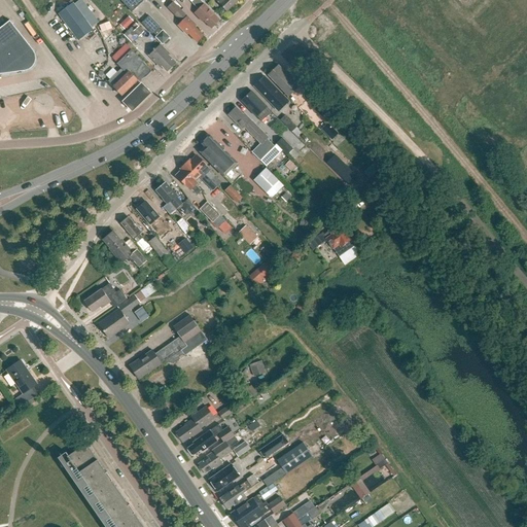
[(94,31),(73,3),(73,2),(76,0),(68,0),(55,10),(58,14),(78,42),(91,33),(94,31)]
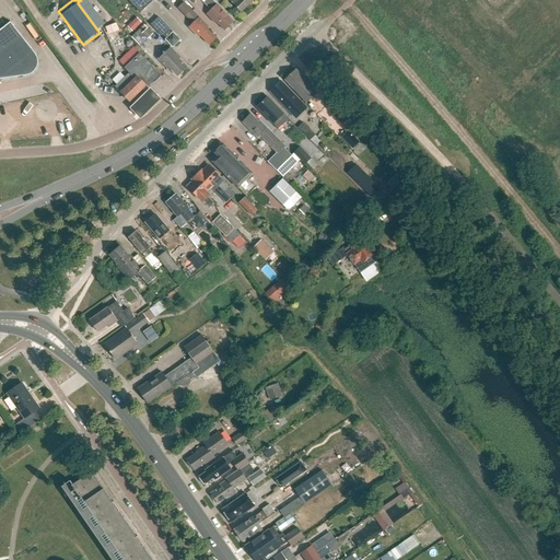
[(127,0),(140,13),(152,2),(150,0),(127,0)]
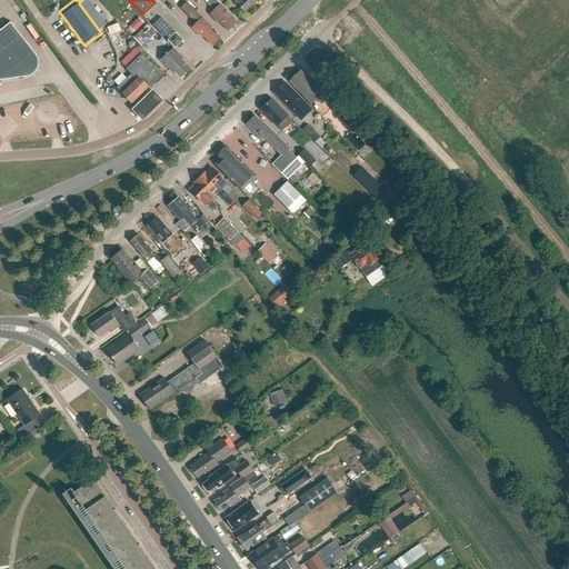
[(228,31),(237,23),(215,0),(209,0),(206,3),(213,11),(209,16),(218,25),(219,23),(228,31)]
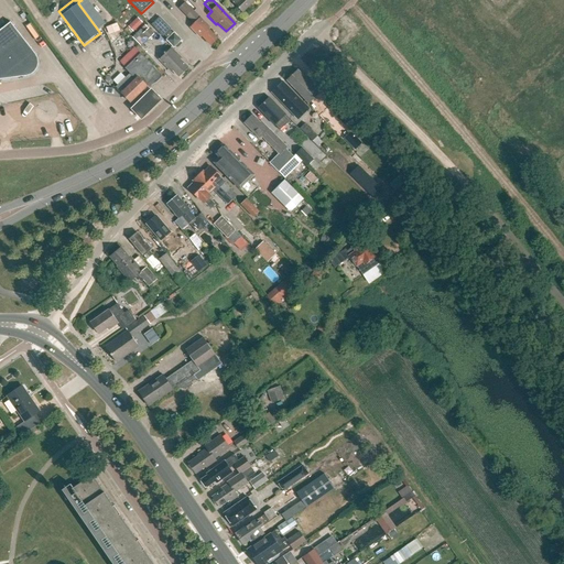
[(231,0),(230,1),(242,13),(256,0),(231,0)]
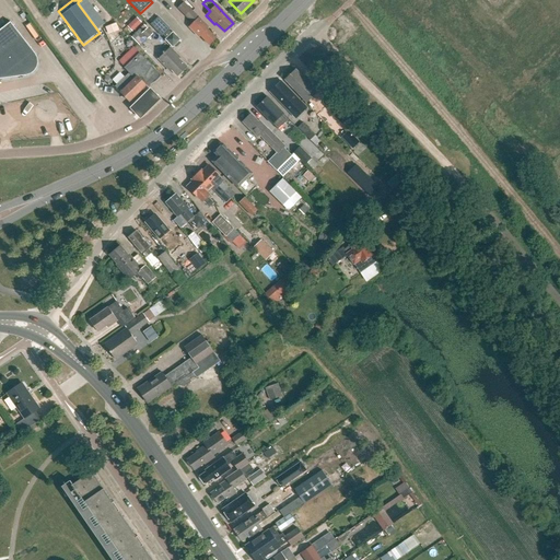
[(209,46),(217,38),(208,30),(209,28),(185,3),(178,9),(194,24),(189,27),(199,37),(200,36),(209,46)]
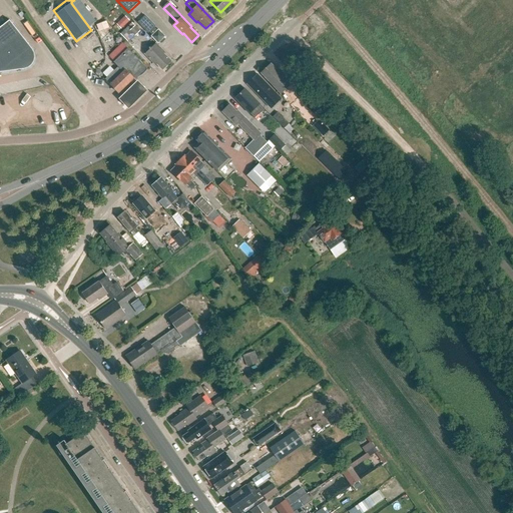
[(164,37),(164,36),(157,29),(157,30),(153,27),(154,26),(144,15),(137,22),(147,33),(148,32),(151,35),(150,36),(157,43),(158,43),(160,43),(163,40),(164,37)]
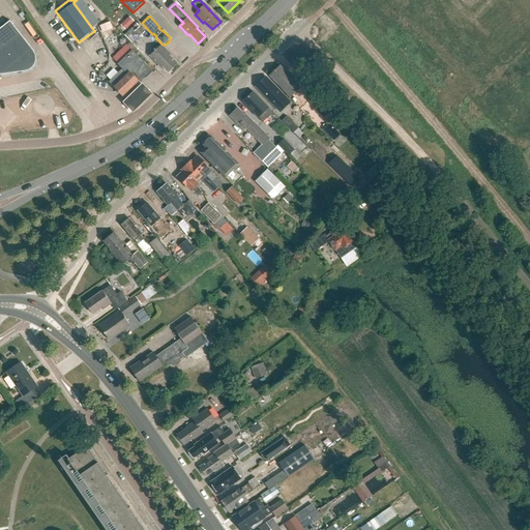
[(0,72),(27,69),(31,68),(34,66),(37,62),(38,58),(37,53),(35,50),(12,19),(0,29),(0,28),(0,72)]
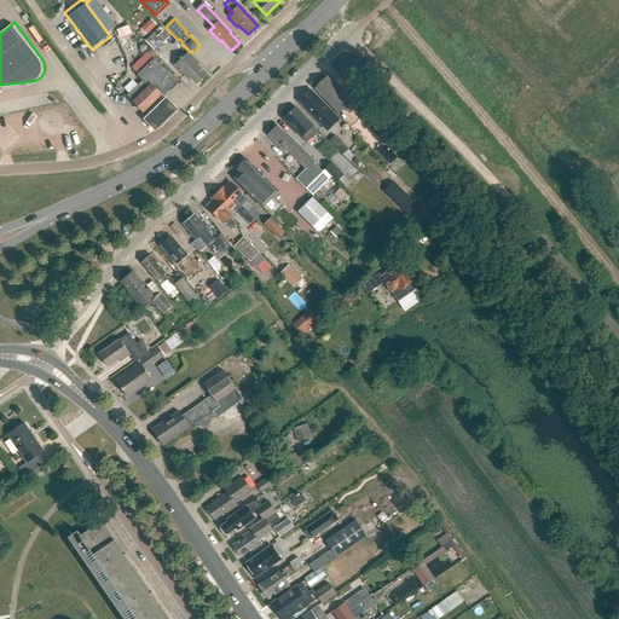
[(155,51),(169,38),(160,28),(145,41),(155,51)]
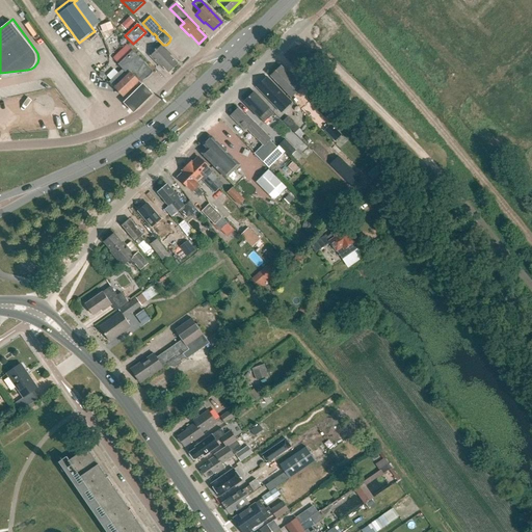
[(168,73),(178,64),(170,56),(171,55),(162,46),(151,57),(161,69),(163,67),(168,73)]
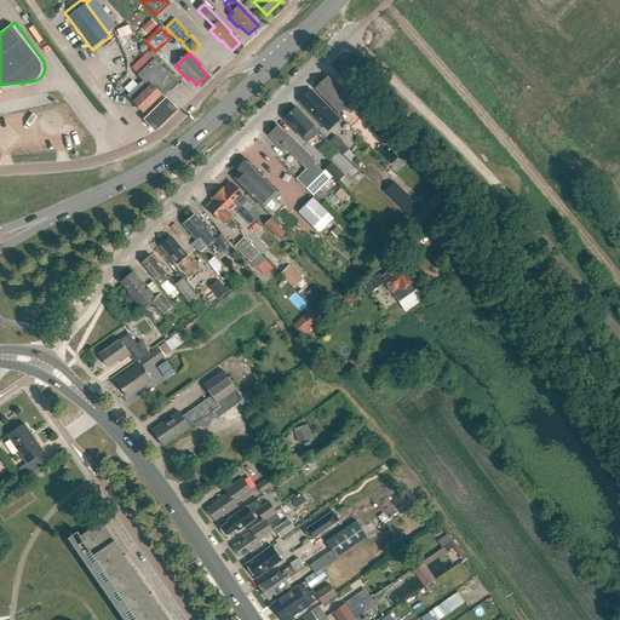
[(137,75),(143,81),(127,96),(143,113),(158,99),(161,96),(171,90),(176,85),(178,84),(154,59),(137,75)]
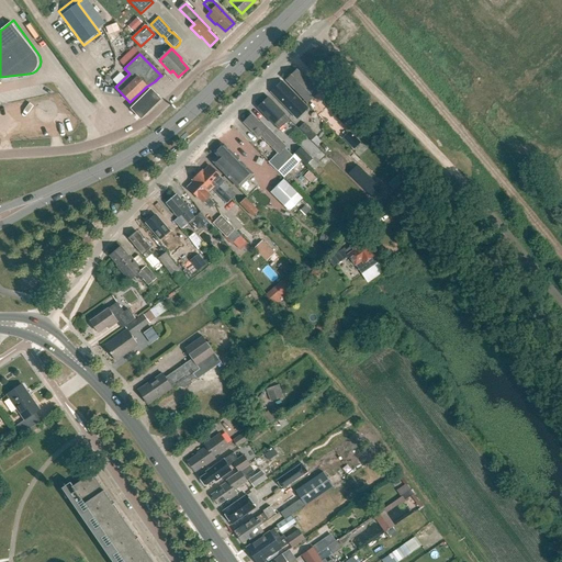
[(114,80),(121,71),(116,68),(110,76),(114,80)]
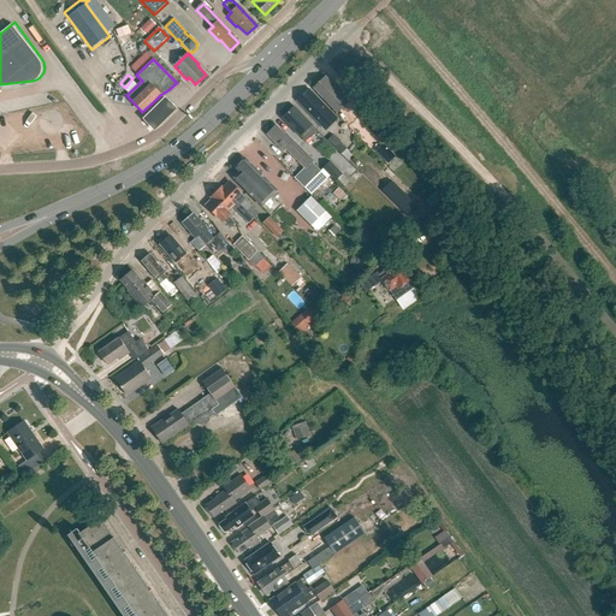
[(325,78),(314,89),(337,113),(350,101),(333,84),(332,86),(325,78)]
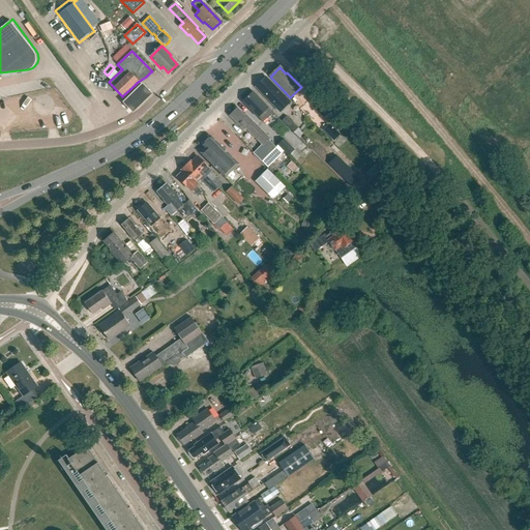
[(256,87),(275,108),(280,113),(290,102),(266,78),(256,87)]
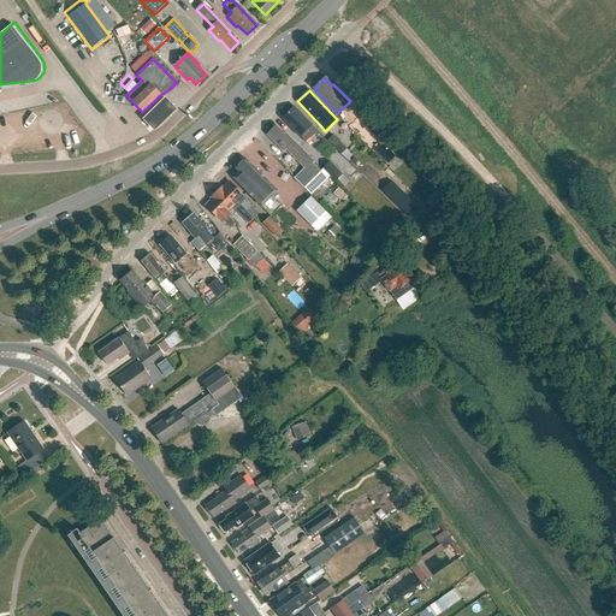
[(176,110),(165,98),(142,119),(154,131),(176,110)]
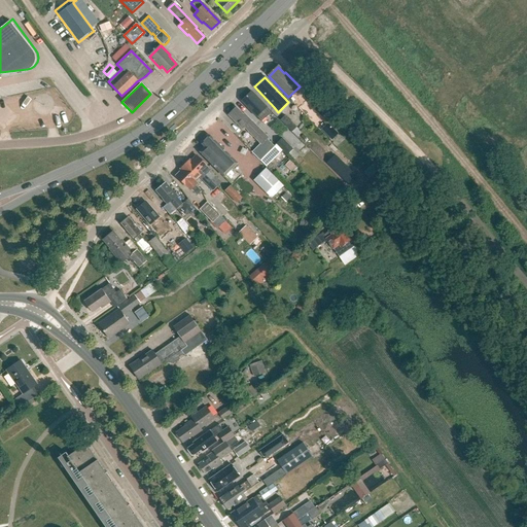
[(261,121),(272,112),(267,107),(252,92),(242,102),(256,117),(257,117),(261,121)]
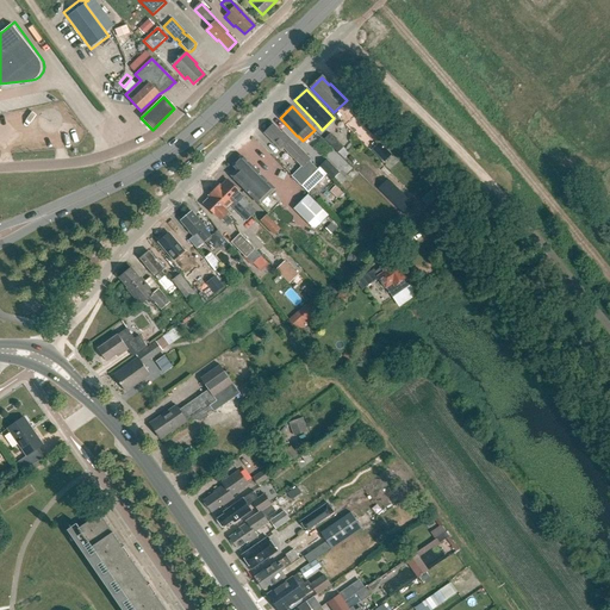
[(362,107),(354,116),(373,136),(383,128),(362,107)]
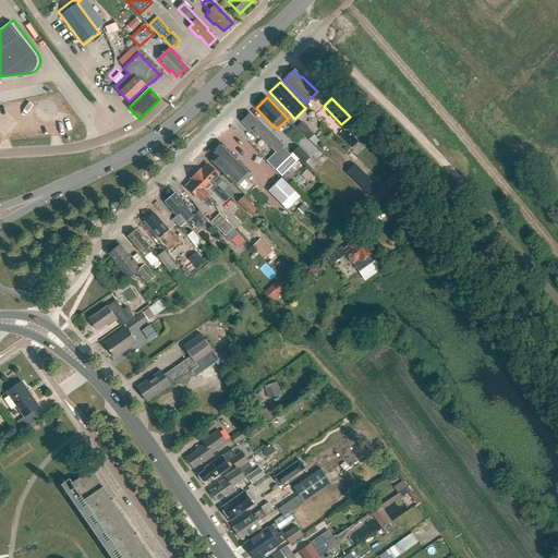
[(277,154),(271,159),(267,164),(276,171),(291,157),(283,148),(284,147),(259,121),(257,122),(251,114),(242,122),(257,138),(259,136),(277,154)]
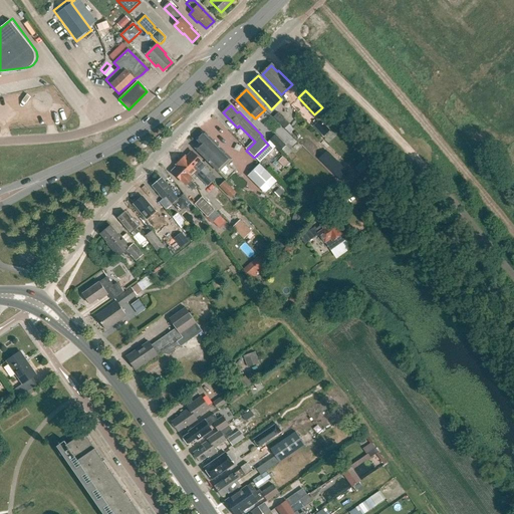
[(284,129),(289,124),(278,112),(273,117),(284,129)]
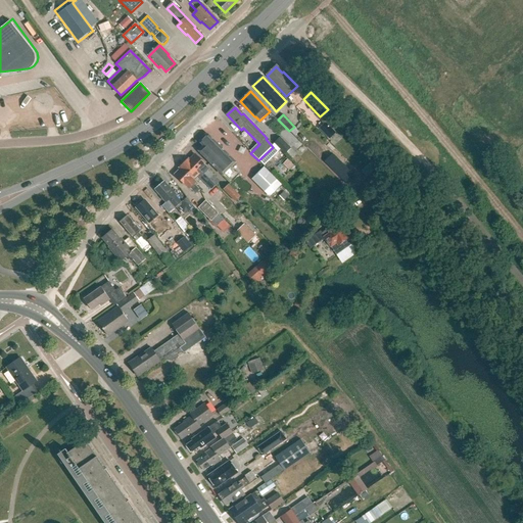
[(318,128),(329,139),(335,133),(324,123),(318,128)]
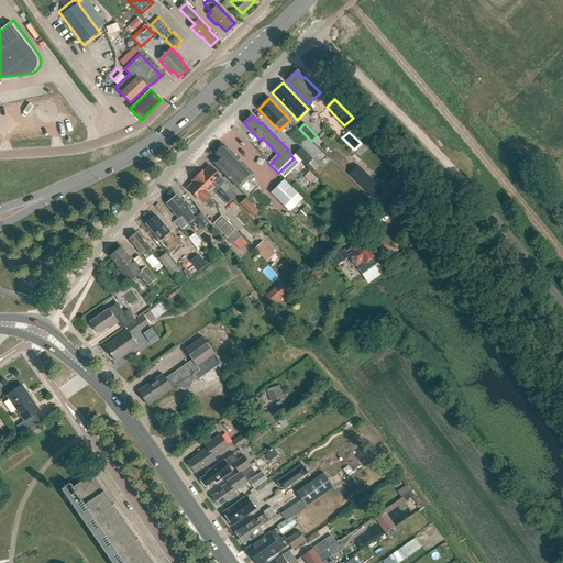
[(254,175),(224,145),(221,145),(216,150),(216,154),(219,157),(214,163),(240,189),(254,175)]
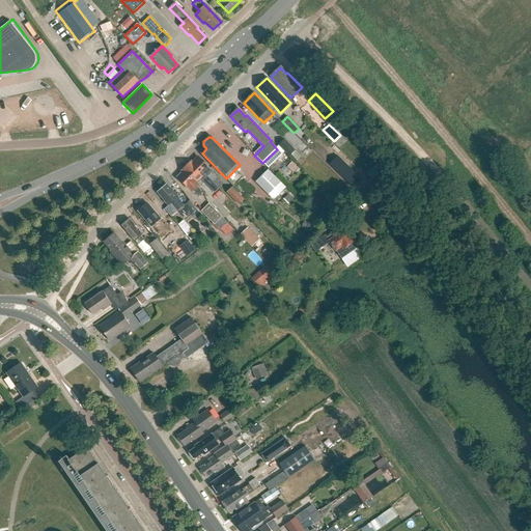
[(289,157),(296,151),(285,140),(279,146),(289,157)]
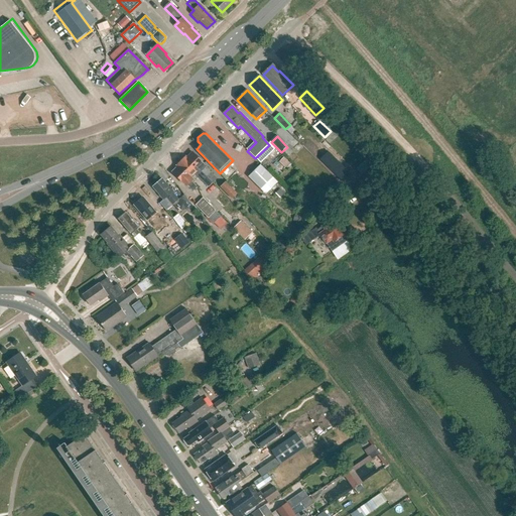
[(192,152),(187,158),(196,167),(195,167),(200,172),(202,171),(208,177),(212,173),(206,167),(206,166),(204,164),(205,164),(192,152)]
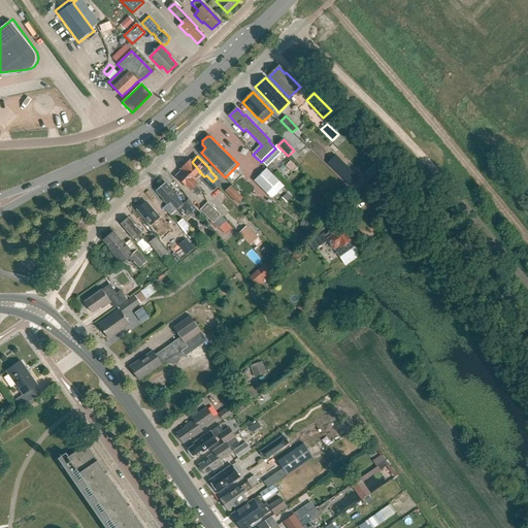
[(218,187),(212,182),(206,175),(204,176),(199,171),(200,171),(192,162),(191,161),(182,170),(183,171),(192,179),(193,178),(195,182),(200,177),(208,186),(213,191),(218,187)]
